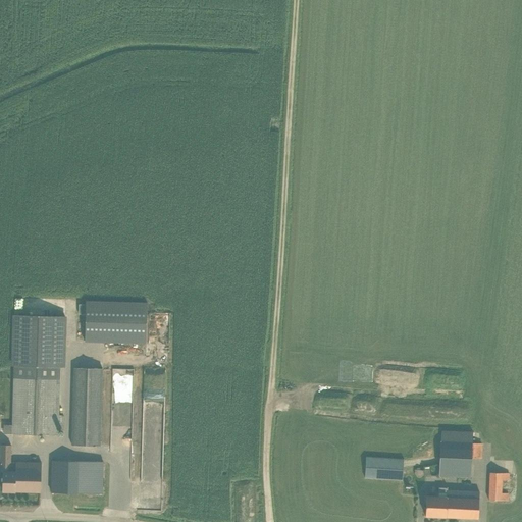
[(147,303),(88,301),(86,342),(146,344),(147,303)]
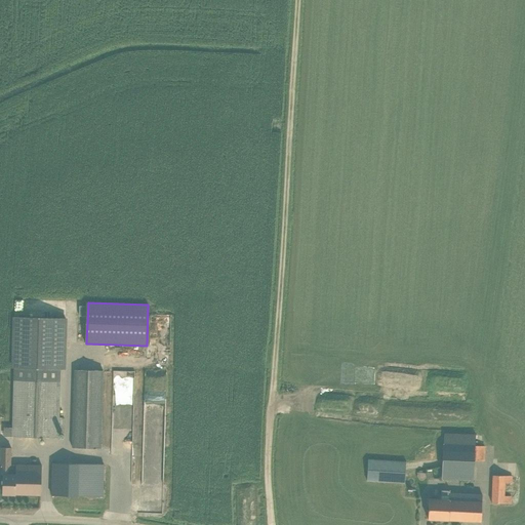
[(66,319),(13,317),(10,368),(13,368),(61,369),(65,369),(66,319)]
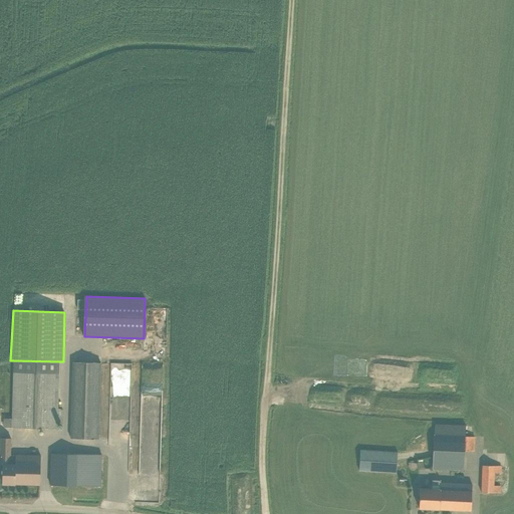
[(57,409),(59,361),(13,360),(11,419),(3,419),(3,428),(57,429),(57,425),(62,425),(62,409),(57,409)]
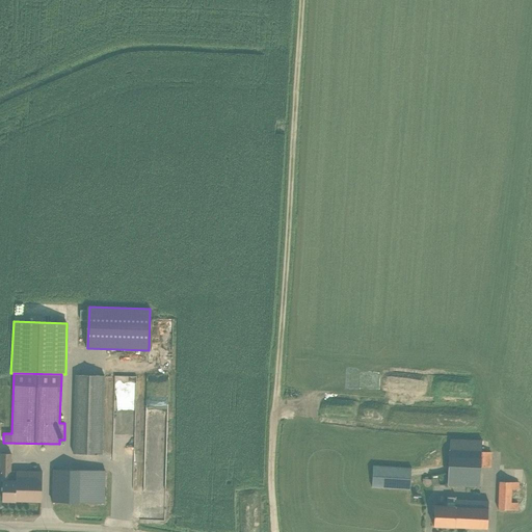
[(75,375),(73,453),(102,455),(104,376),(75,375)]
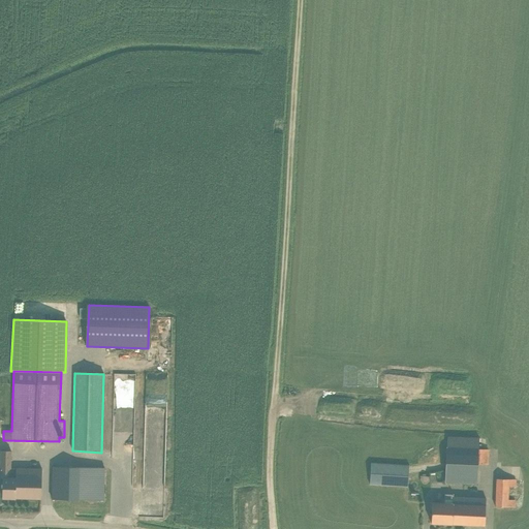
[(138,408),(157,408),(157,394),(138,395),(138,408)]
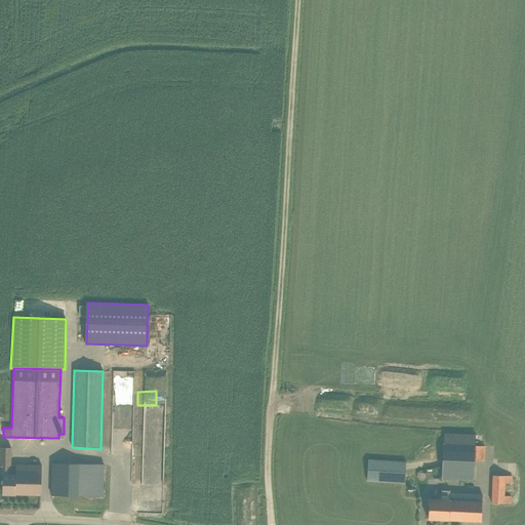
[(475,435),(443,434),(441,479),(474,481),(475,460),(484,461),(484,446),(475,446),(475,435)]
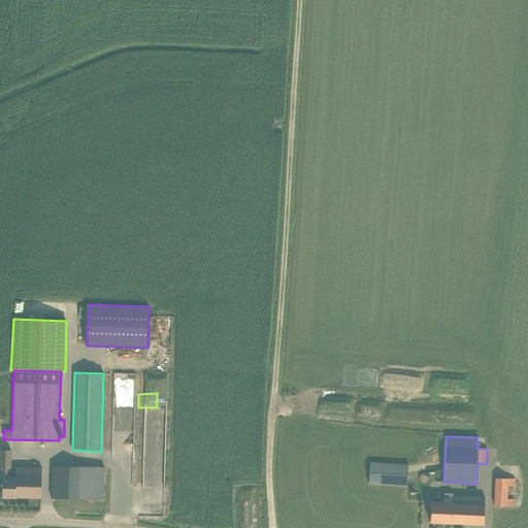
[(0,476),(2,477),(2,497),(40,498),(41,468),(15,467),(15,468),(11,468),(11,451),(0,450),(0,476)]
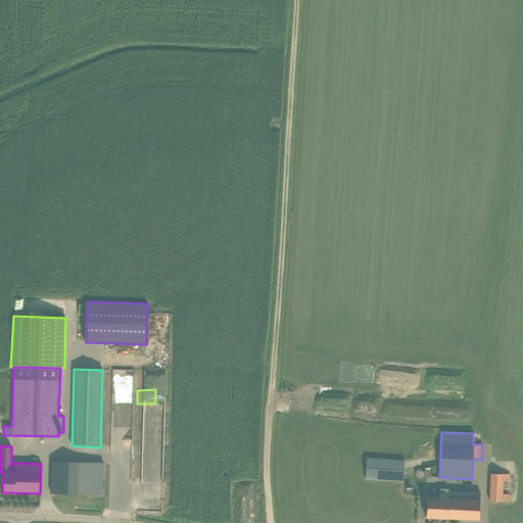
[(405,460),(367,458),(366,480),(402,482),(405,460)]
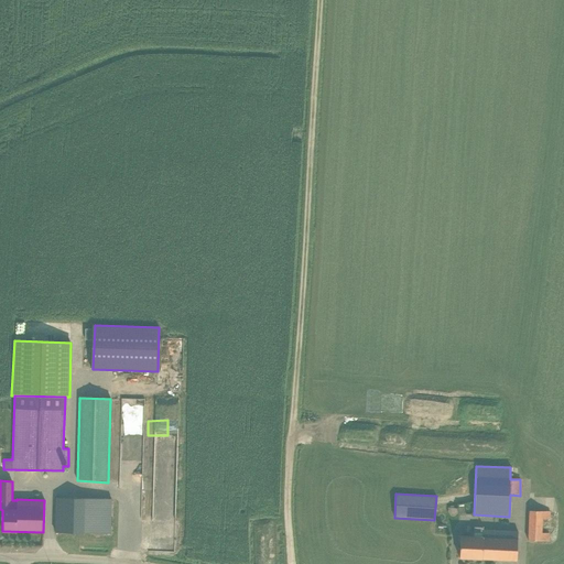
[(55,498),(55,532),(110,533),(111,499),(55,498)]
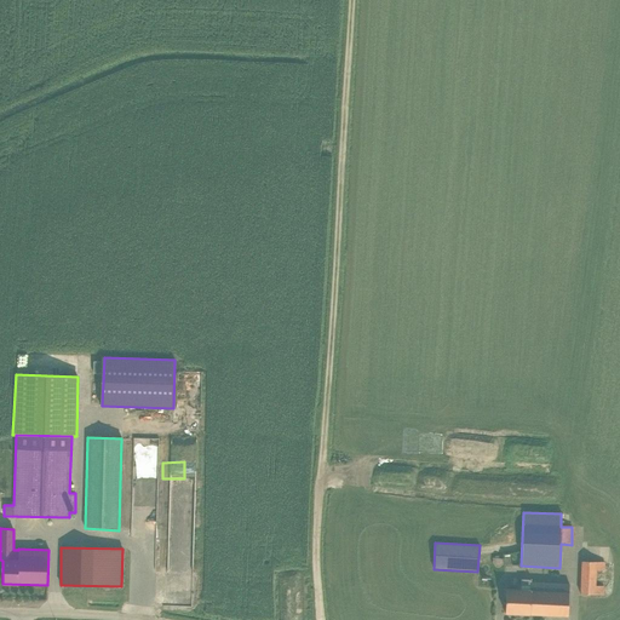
[(581,562),(580,595),(603,595),(603,586),(595,586),(596,570),(604,572),(604,563),(581,562)]
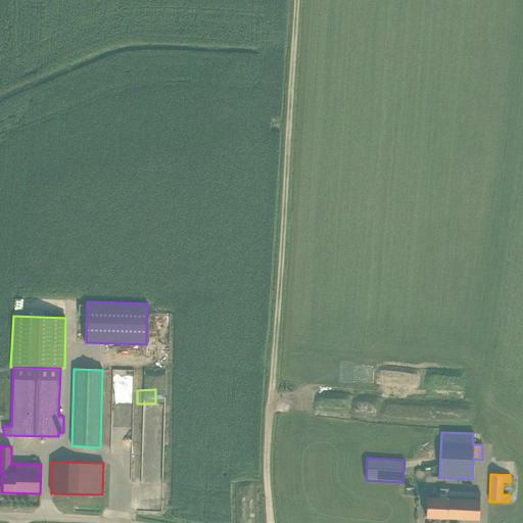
[(427,496),(426,518),(478,520),(480,492),(447,491),(448,489),(439,489),(438,497),(427,496)]
